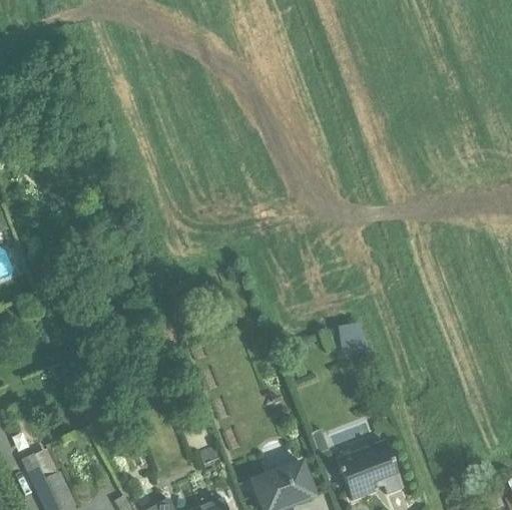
[(0,231),(9,228),(1,209),(0,209),(0,231)]
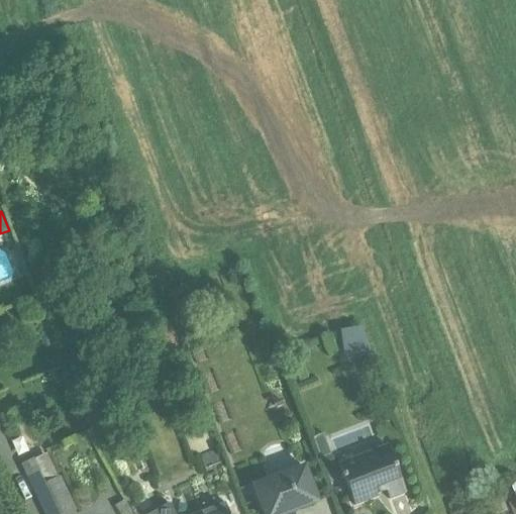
[(357,333),(355,324),(346,326),(347,327),(339,331),(344,358),(363,355),(359,333),(357,333)]
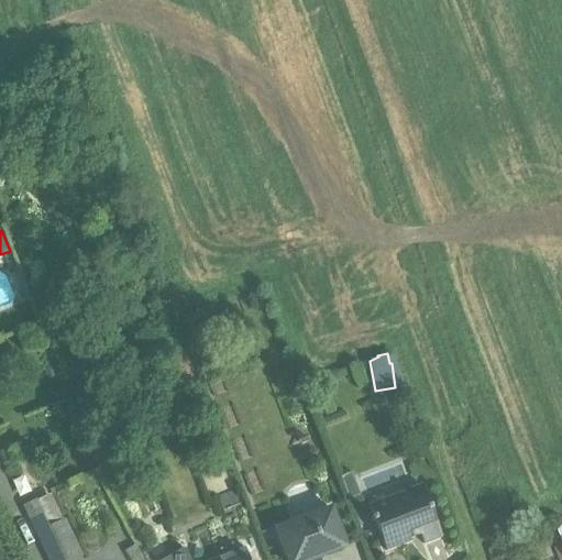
[(422,482),(368,503),(386,549),(412,539),(411,537),(421,534),(425,542),(442,536),(422,482)]
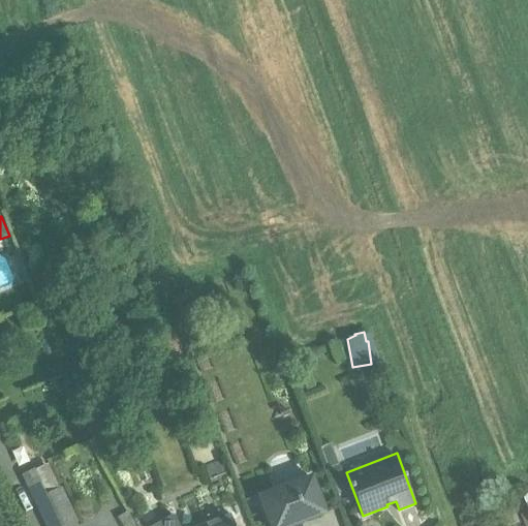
[(91,459),(78,463),(86,489),(98,486),(91,459)]
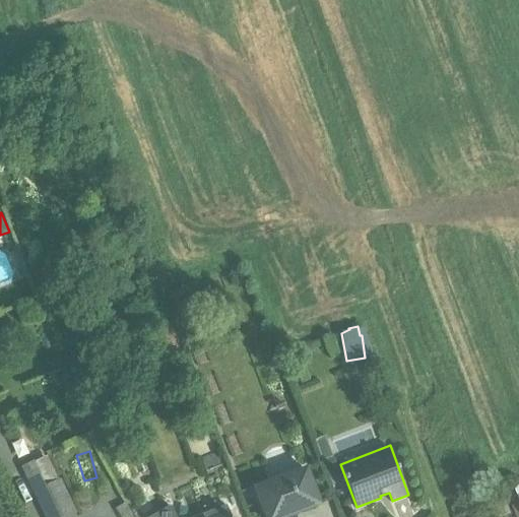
[(59,477),(48,453),(34,460),(34,459),(21,465),(46,516),(66,516),(78,512),(61,476),(59,477)]
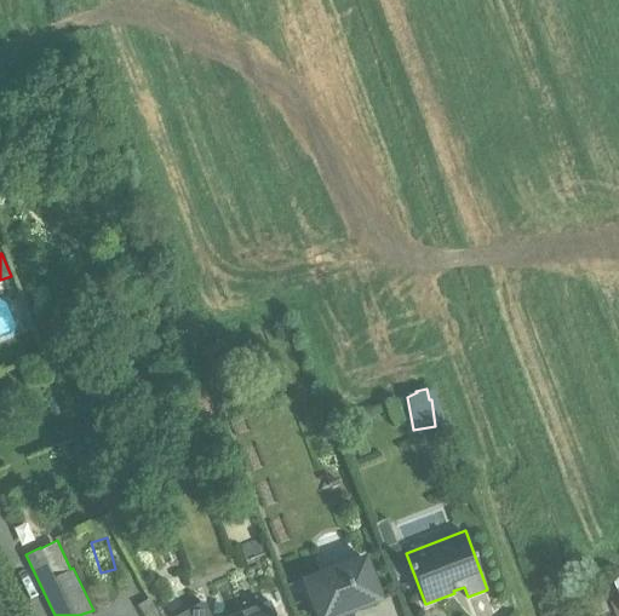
[(365,554),(303,577),(317,615),(351,615),(350,611),(382,599),(365,554)]
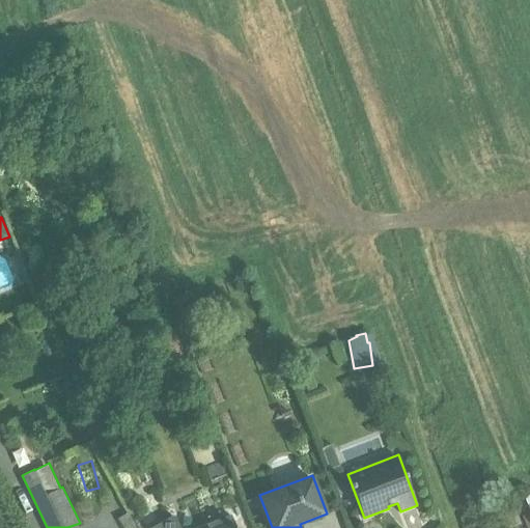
[(137,527),(128,511),(118,518),(123,527),(137,527)]
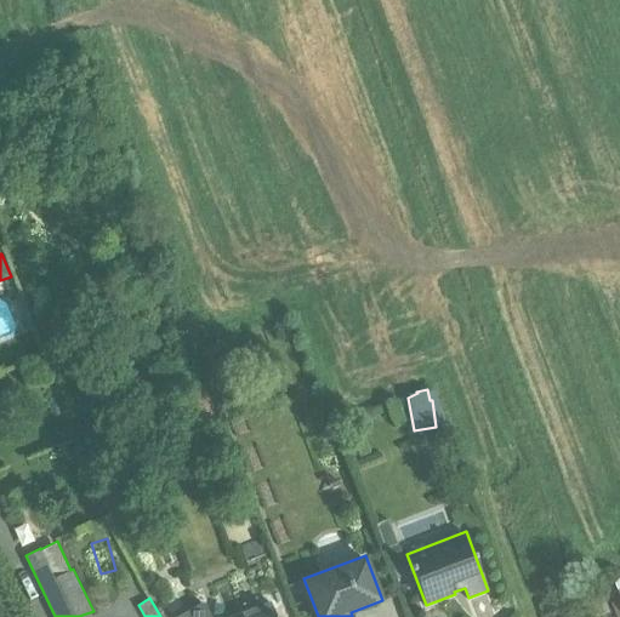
[(277,616),(271,600),(227,616),(212,616),(204,600),(175,616),(277,616)]
